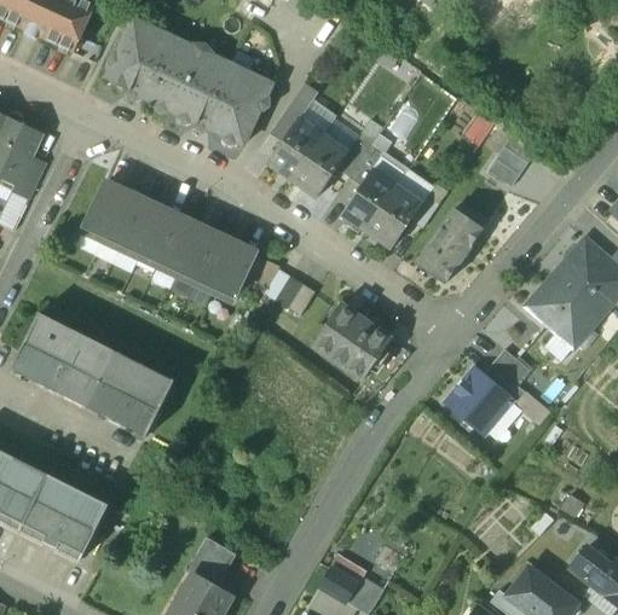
[(0,17),(26,30),(24,33),(38,39),(39,35),(73,52),(97,1),(94,0),(0,0),(0,17)]
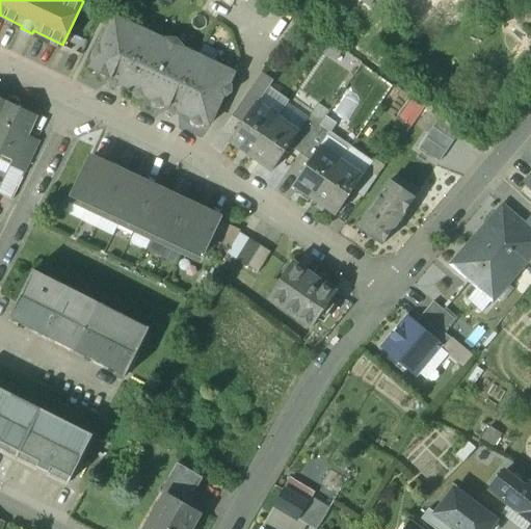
[(234,71),(114,16),(90,69),(109,77),(108,80),(113,86),(120,85),(121,82),(167,104),(166,106),(170,112),(179,112),(180,109),(210,124),(234,71)]
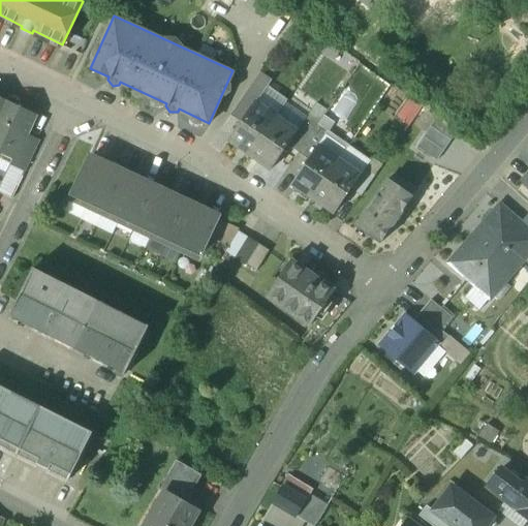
[(259,70),(230,113),(241,119),(253,101),(254,102),(271,79),(259,70)]
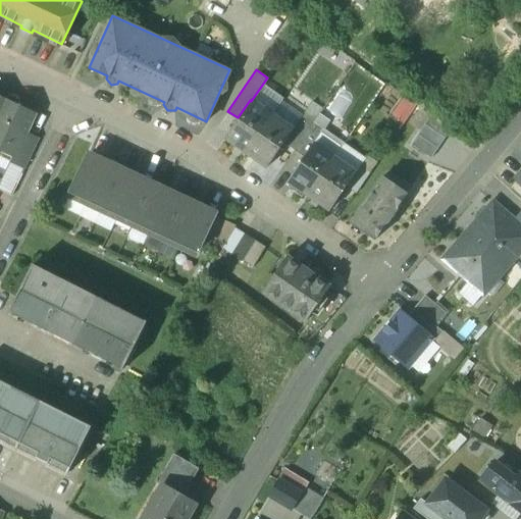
[(33,112),(4,99),(0,108),(0,147),(12,153),(13,153),(23,132),(33,112)]
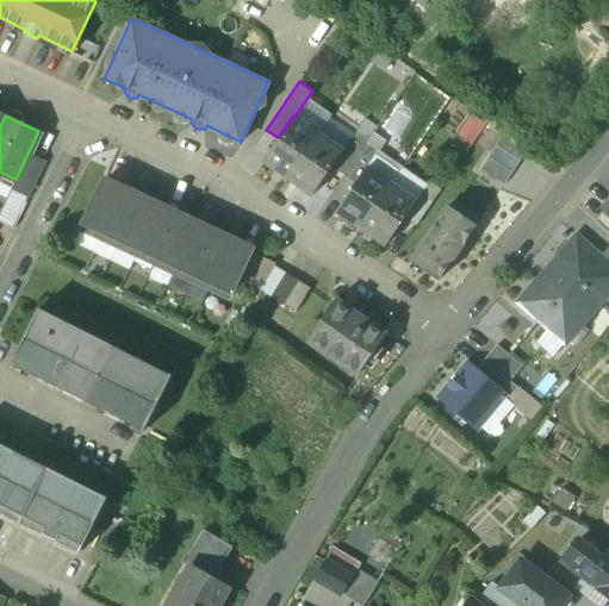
[(278,137),(263,157),(289,175),(316,135),(293,118),(292,117),(278,137)]
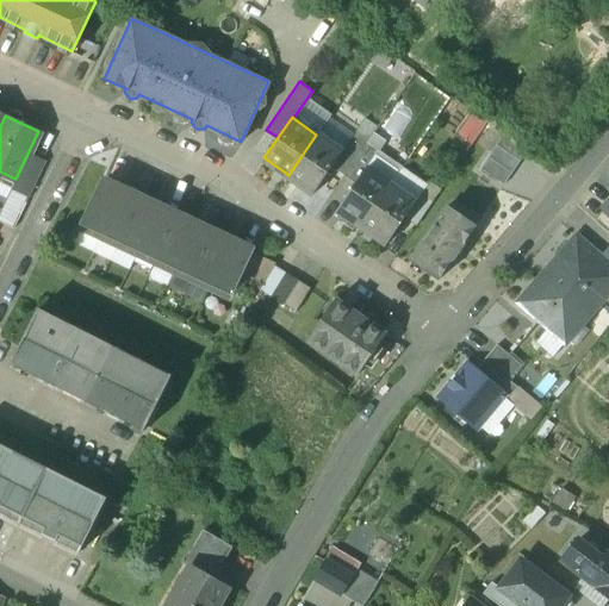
[(372,131),(359,123),(352,132),(365,141),(372,131)]
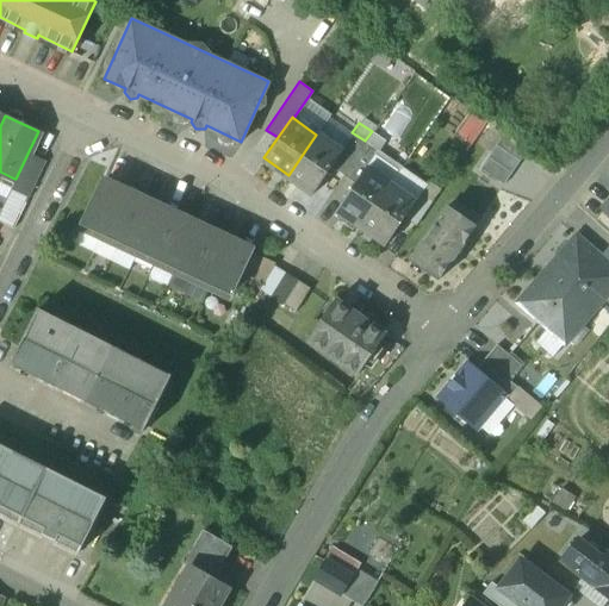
[(352,132),(340,150),(341,151),(331,166),(342,173),(359,150),(365,142),(365,141),(352,132)]
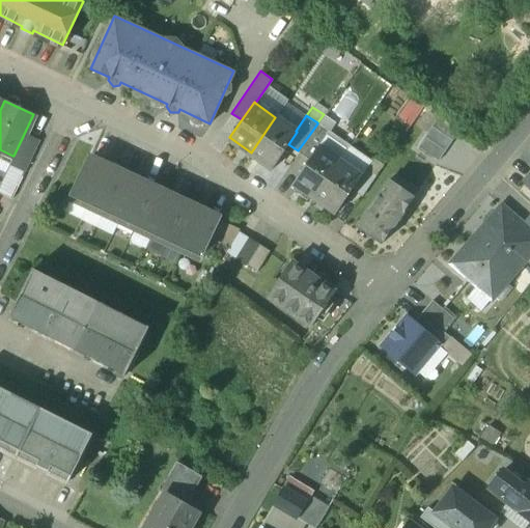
[(457,129),(438,115),(417,145),(437,159),(457,129)]
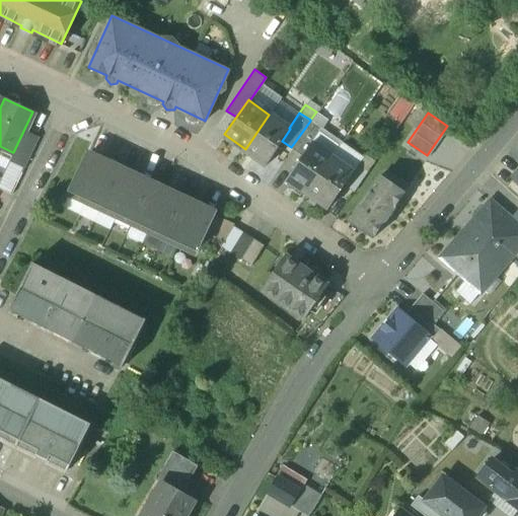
[(289,128),(269,115),(245,149),(266,163),(282,141),(290,129),(289,128)]
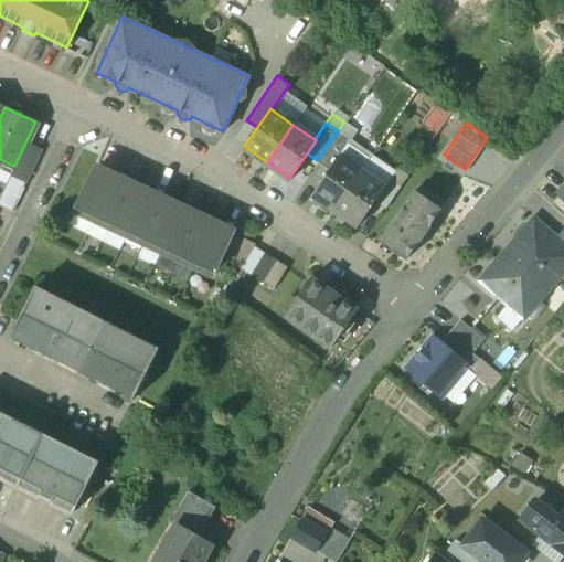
[(350,139),(338,131),(332,139),(343,148),(349,141),(350,139)]
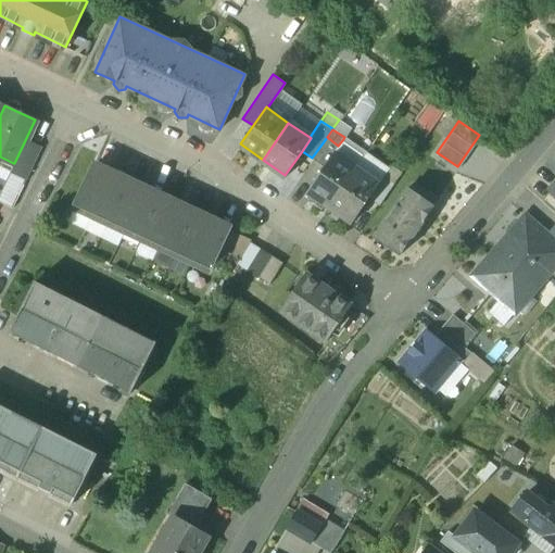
[(338,146),(327,137),(312,158),(324,165),(332,152),(333,153),(338,146)]
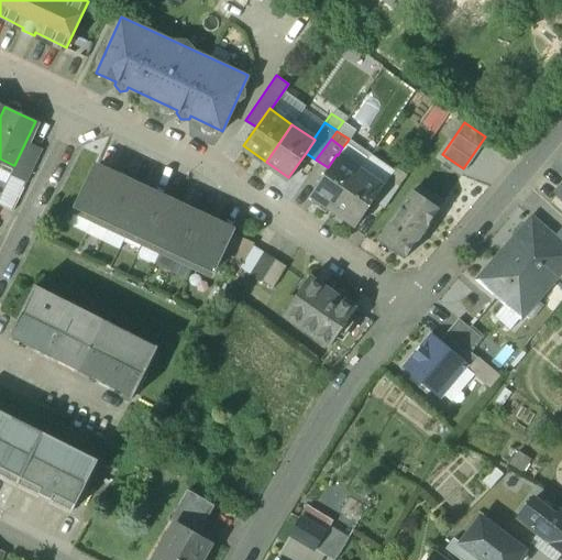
[(370,156),(348,141),(342,147),(338,155),(360,171),(370,156)]
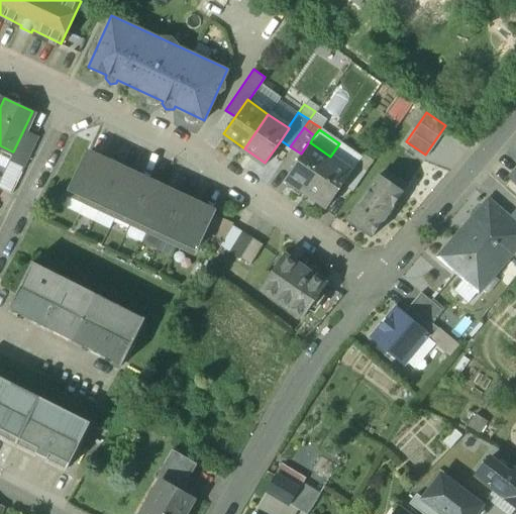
[(23,130),(13,151),(12,151),(10,157),(24,164),(37,137),(23,130)]
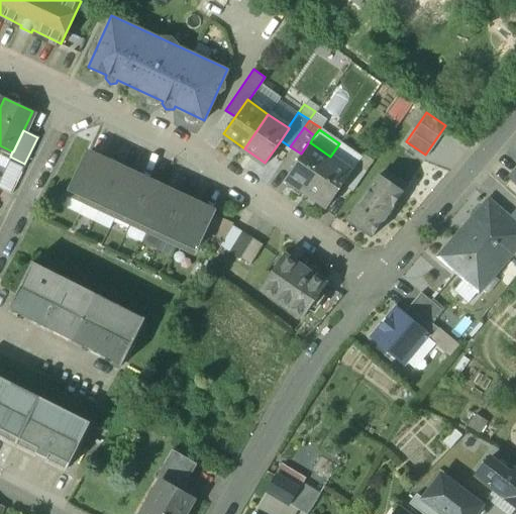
[(310,142),(309,141),(301,153),(285,176),(306,191),(330,157),(310,142)]
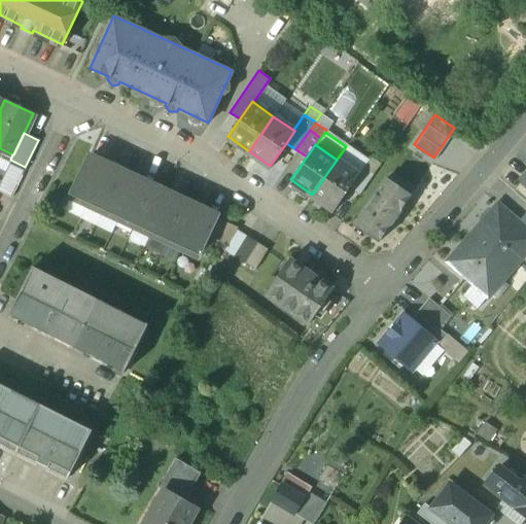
[(216,213),(89,153),(71,191),(199,251),(216,213)]
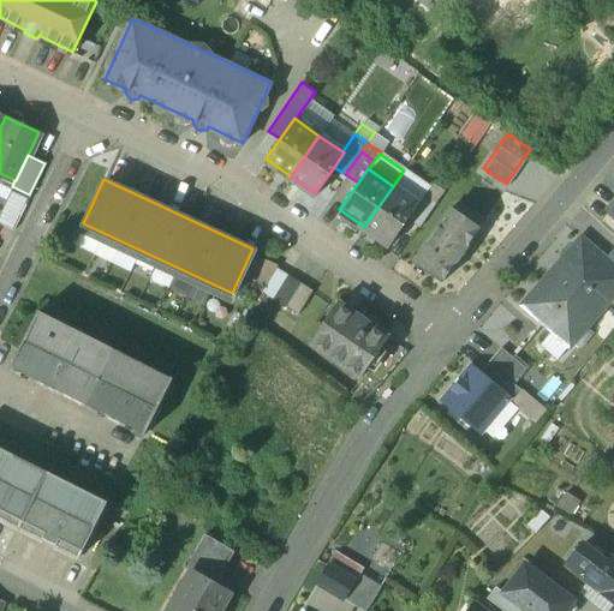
[(393,186),(364,227),(388,244),(417,203),(393,186)]
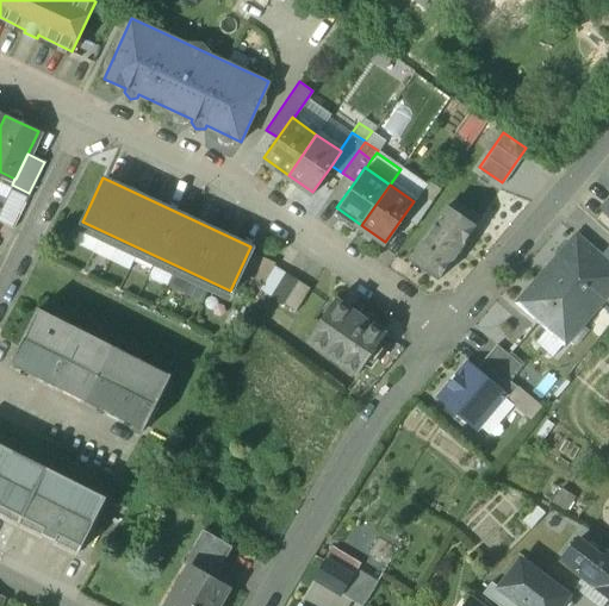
[(448,206),(410,258),(437,277),(474,225),(448,206)]
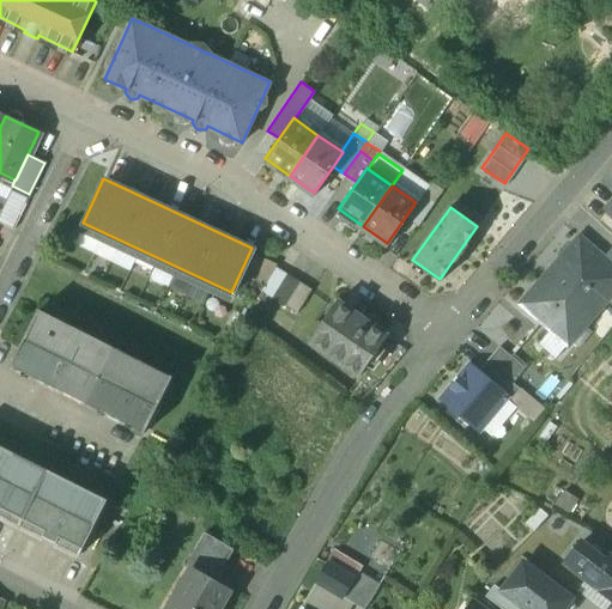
[(231,292),(83,223),(79,229),(229,298),(231,292)]
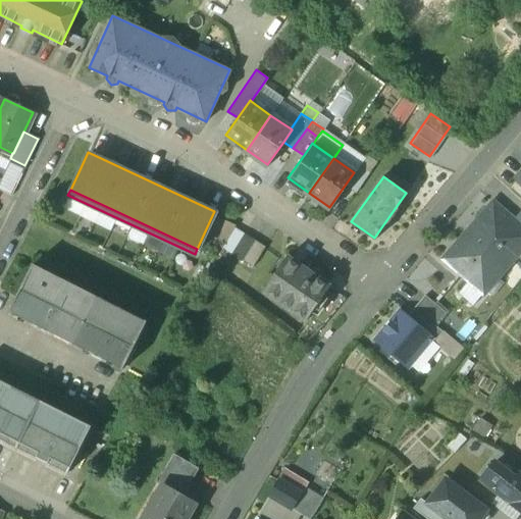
[(520,249),(520,225),(492,202),(474,223),(514,258),(520,249)]
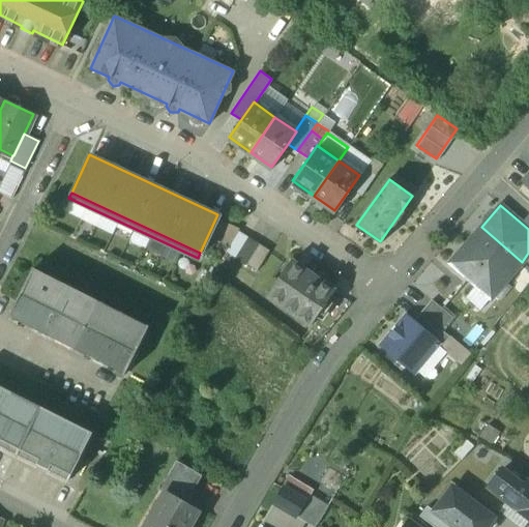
[(481,227),(450,261),(491,297),(522,262),(481,227)]
